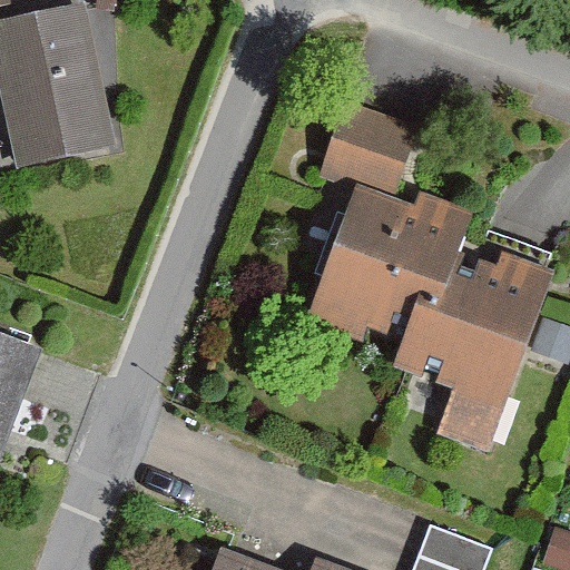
[(87,0),(0,18),(0,87),(17,165),(117,144),(87,0)]
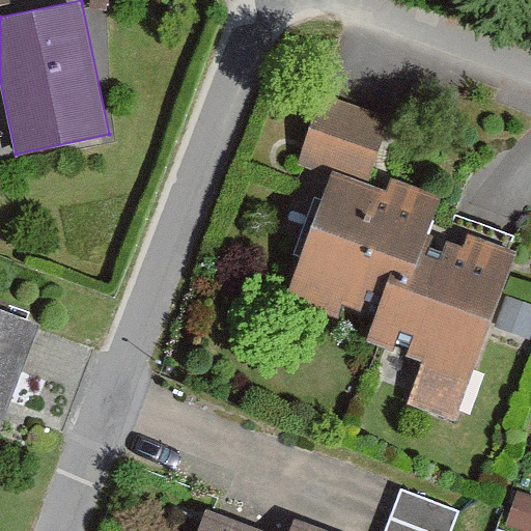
[(320,92),(301,152),(370,174),(389,115),(320,92)]
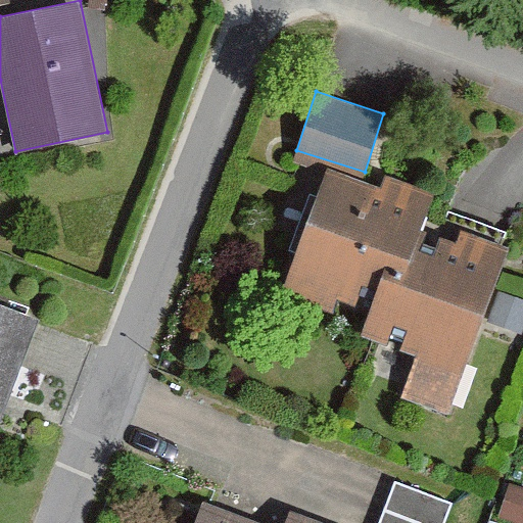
[(382,187),(326,168),(281,296),(333,315),(338,297),(370,308),(361,335),(416,354),(401,397),(450,415),(509,247),(460,231),(457,241),(423,229),(435,194),(386,177),(382,187)]
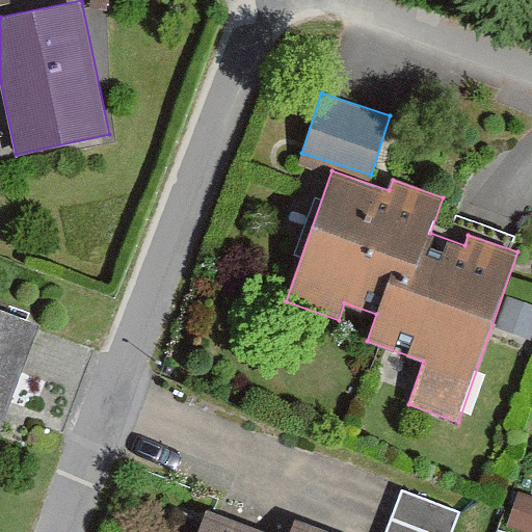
[(0,425),(34,330),(0,318),(0,425)]
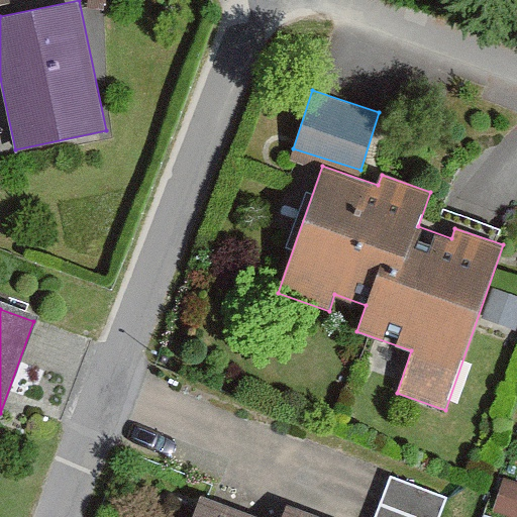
[(375,516),(438,516),(448,496),(394,473),(375,516)]
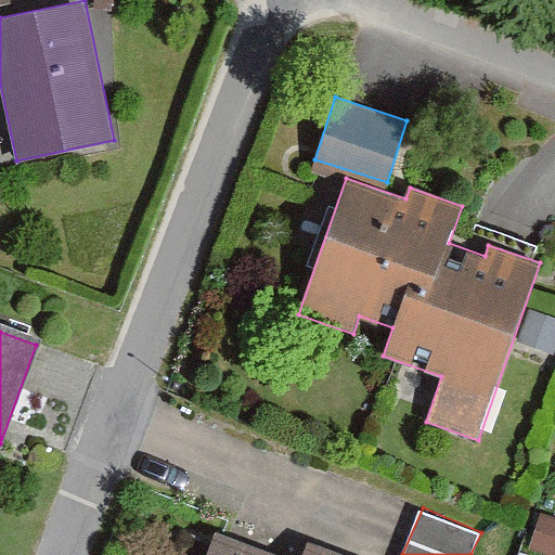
[(554,518),(541,514),(530,546),(554,554),(554,518)]
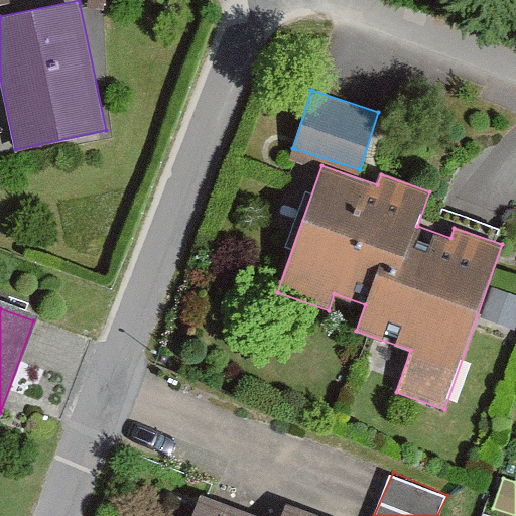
[(279,515),(263,515),(200,492),(189,515),(324,515),(285,502),(279,515)]
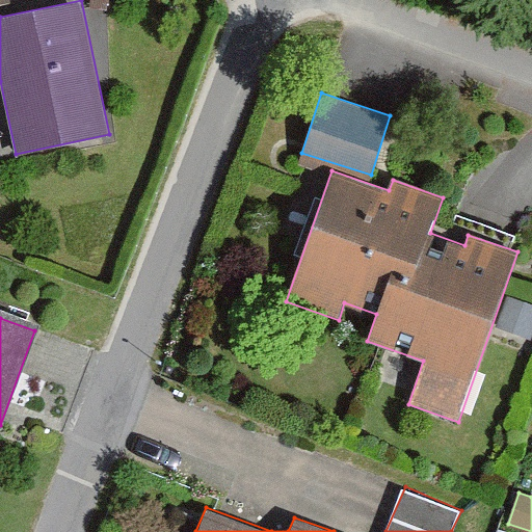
All buildings are outlined.
